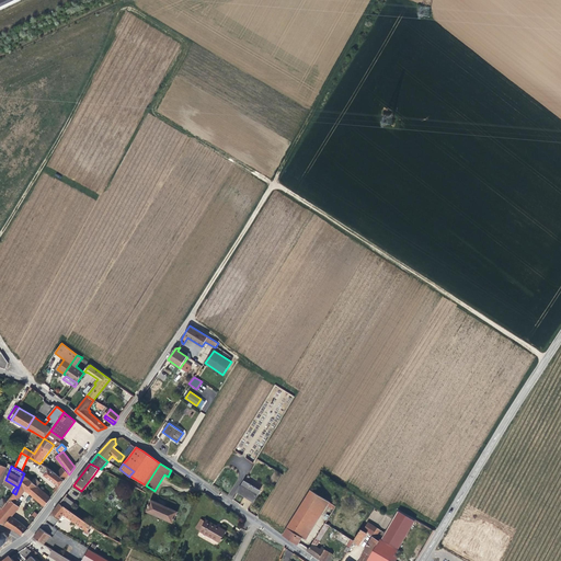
[(65,480),(57,474),(46,468),(43,473),(45,473),(44,476),(60,487),(65,480)]
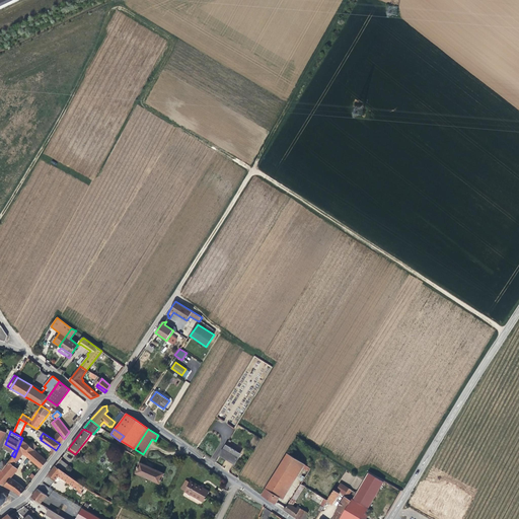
[(11,477),(17,469),(13,466),(23,454),(28,458),(34,450),(29,446),(21,440),(14,457),(7,465),(2,470),(1,471),(0,472),(0,483),(14,491),(20,496),(26,490),(25,489),(19,484),(13,479),(11,477)]
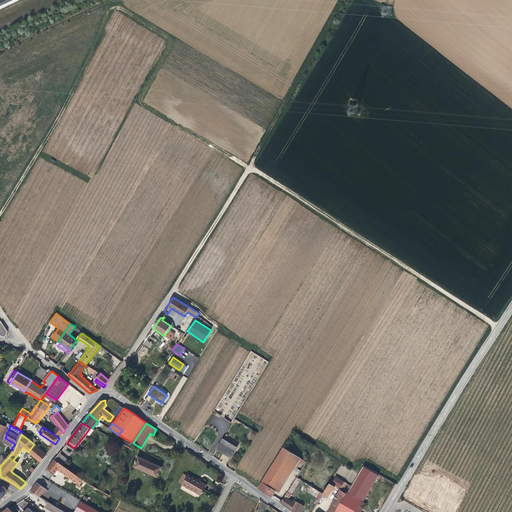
[(15,444),(5,438),(3,441),(12,447),(15,444)]
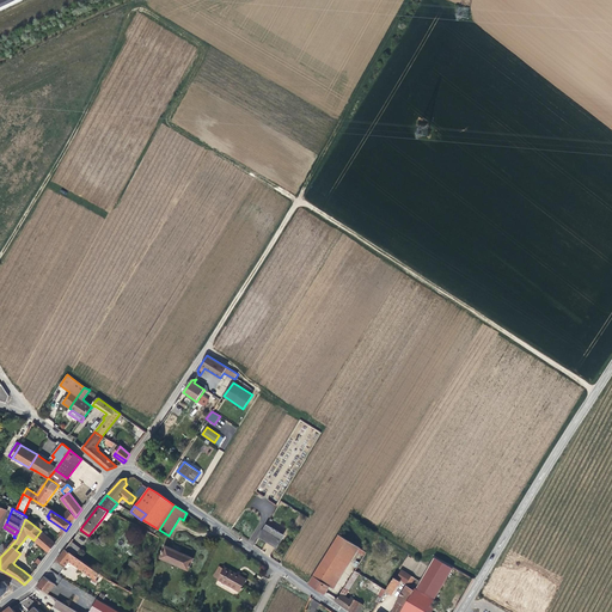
[(283,534),(267,525),(259,537),(267,542),(268,540),(270,542),(276,546),(283,534)]
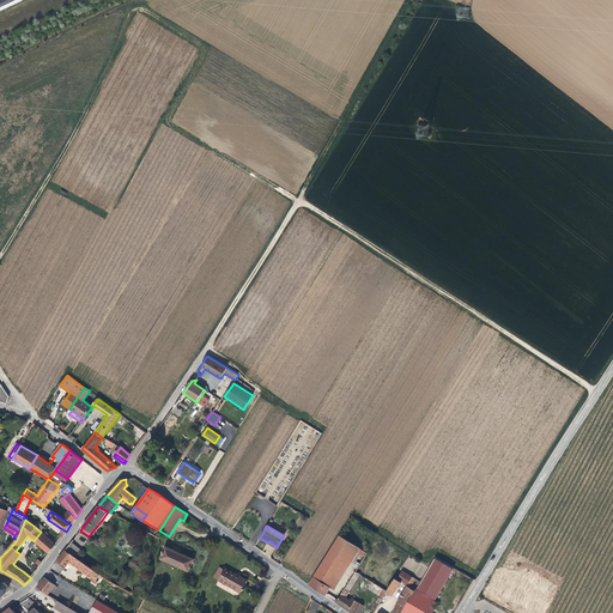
[(55,545),(41,532),(34,541),(36,542),(49,554),(55,545)]
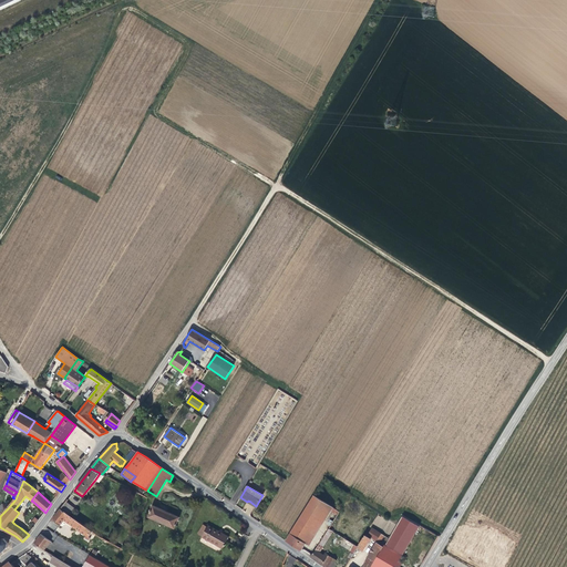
[(319,518),(328,504),(315,495),(306,509),(319,518)]
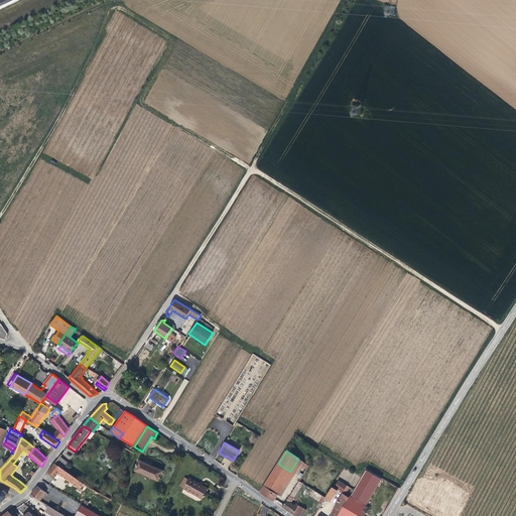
[(63,469),(68,463),(60,457),(55,464),(63,469)]
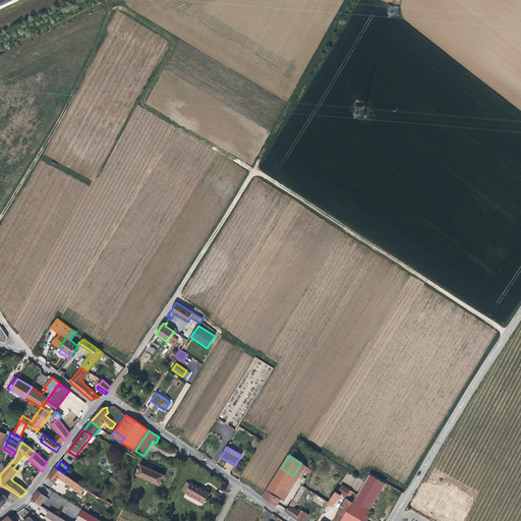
[(284,501),(303,469),(309,473),(311,470),(301,463),(293,476),(281,468),(271,484),(278,489),(274,495),(276,496),(281,499),(284,501)]
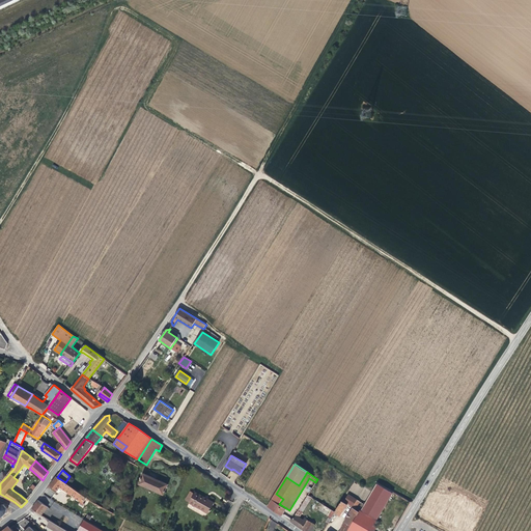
[(168,484),(143,473),(139,484),(164,495),(164,494),(165,494),(166,494),(167,493),(166,492),(165,492),(167,488),(168,484)]
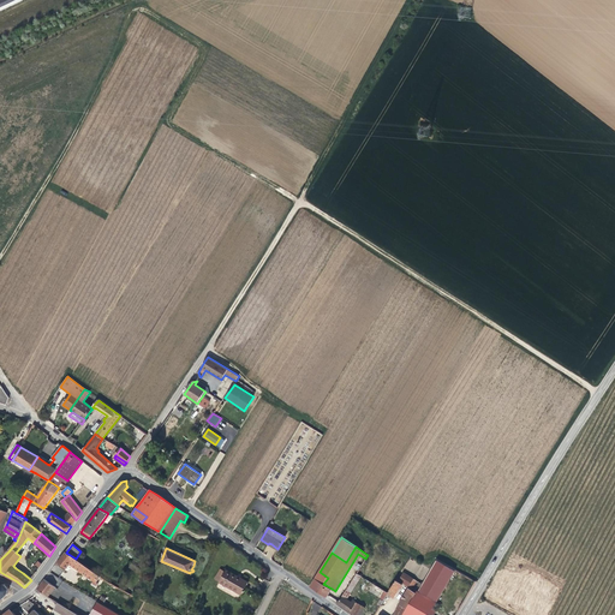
[(66,553),(58,562),(66,569),(70,565),(93,580),(95,583),(100,575),(91,569),(79,562),(76,559),(66,553)]
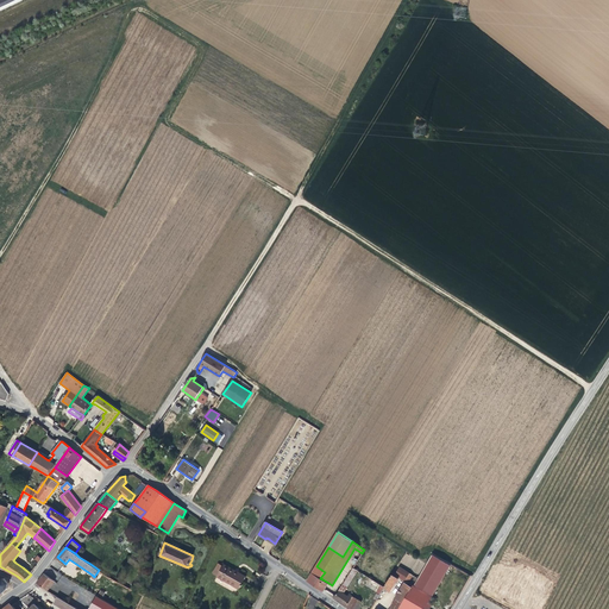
[(432,597),(451,565),(432,553),(427,562),(426,564),(413,585),(432,597)]
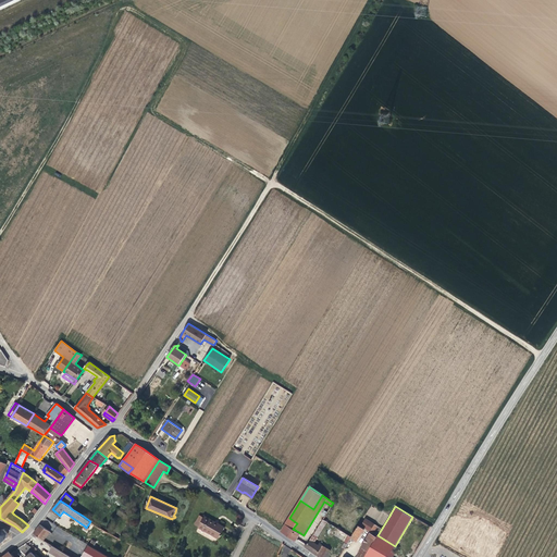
[(133,518),(120,510),(118,514),(131,521),(133,518)]
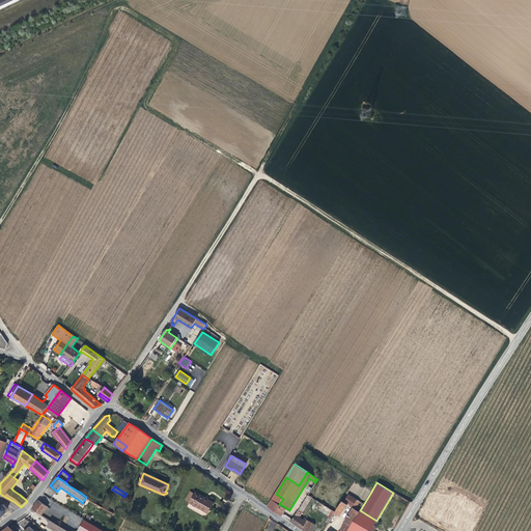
[(213,506),(215,503),(195,493),(194,494),(191,492),(186,500),(190,502),(190,503),(208,513),(210,511),(211,512),(212,509),(211,509),(213,506)]
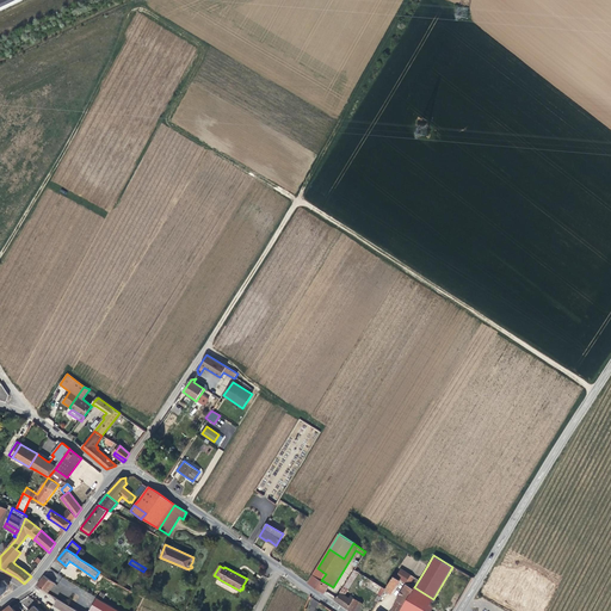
[(323,581),(321,580),(326,574),(318,568),(308,582),(323,592),(325,593),(329,585),(323,581)]
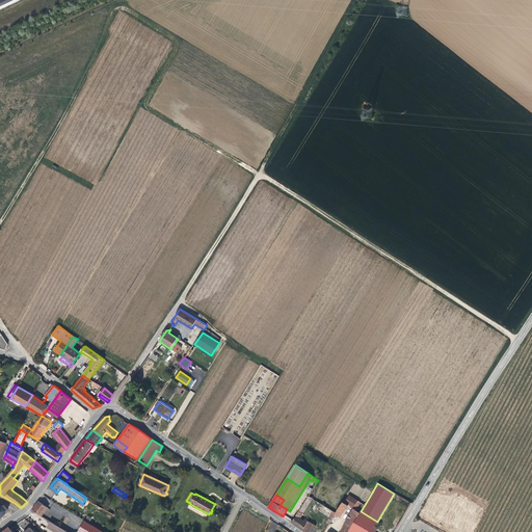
[(361,503),(357,501),(349,496),(345,502),(353,508),(353,507),(356,509),(361,503)]
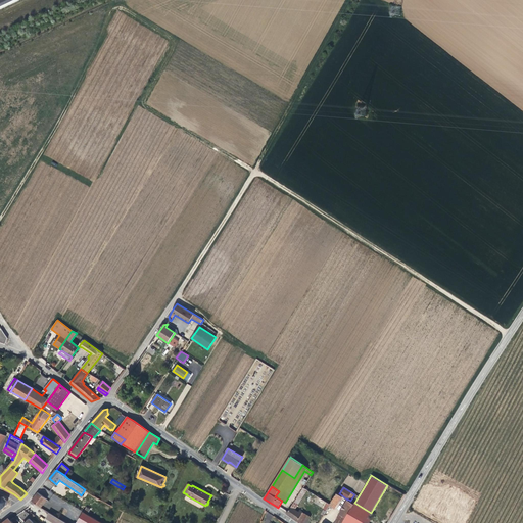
[(298,504),(304,494),(300,491),(297,496),(294,502),(295,502),(298,504)]
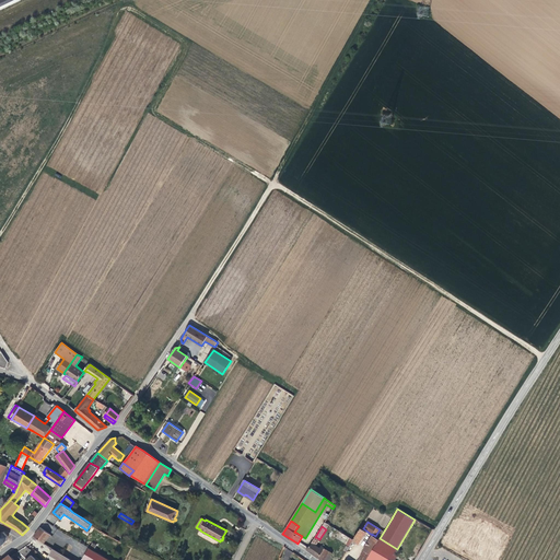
[(50,535),(41,528),(37,532),(47,538),(50,535)]
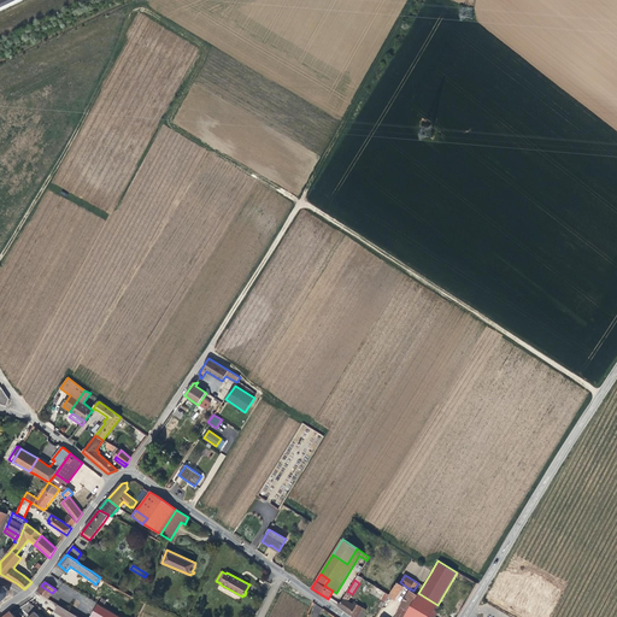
[(395,599),(404,587),(399,585),(397,582),(389,595),(395,599)]
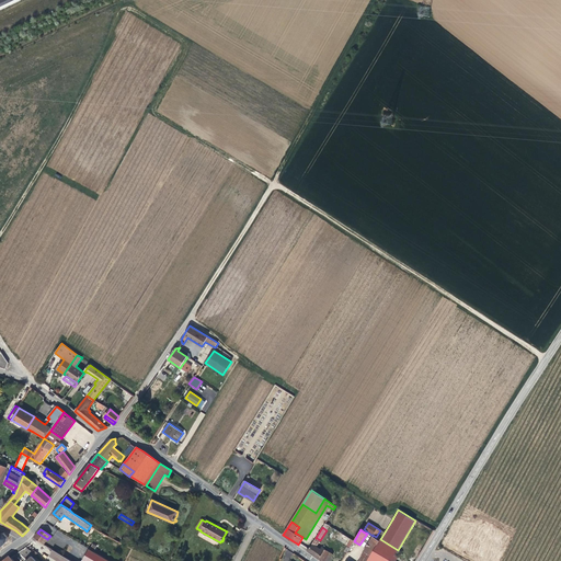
[(47,539),(37,533),(34,537),(36,539),(44,545),(47,539)]
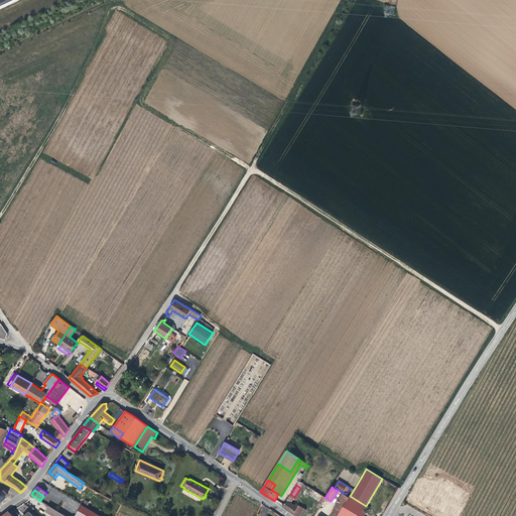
[(319,508),(326,498),(317,493),(313,500),(318,504),(317,507),(319,508)]
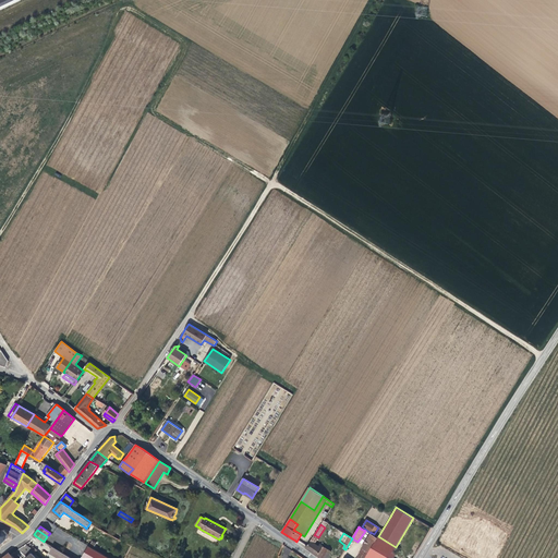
[(327,557),(331,552),(323,546),(322,548),(318,546),(315,544),(318,537),(315,535),(314,535),(314,536),(306,546),(305,548),(319,557),(327,557)]
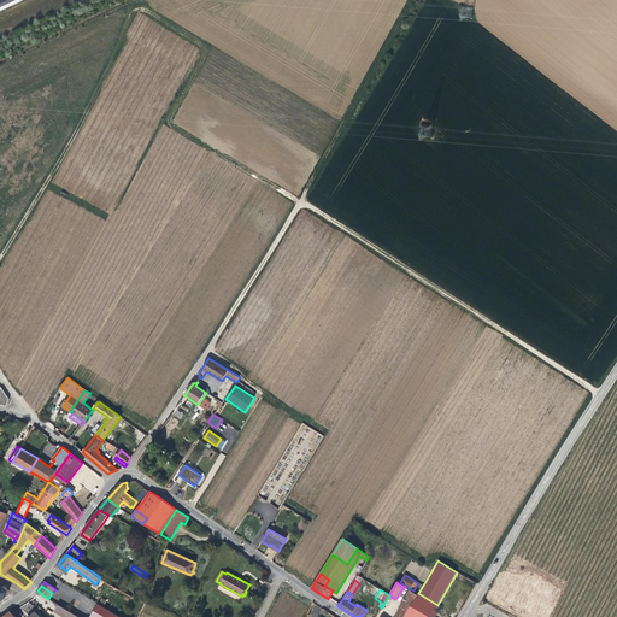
[(409,610),(417,597),(409,592),(400,606),(409,610)]
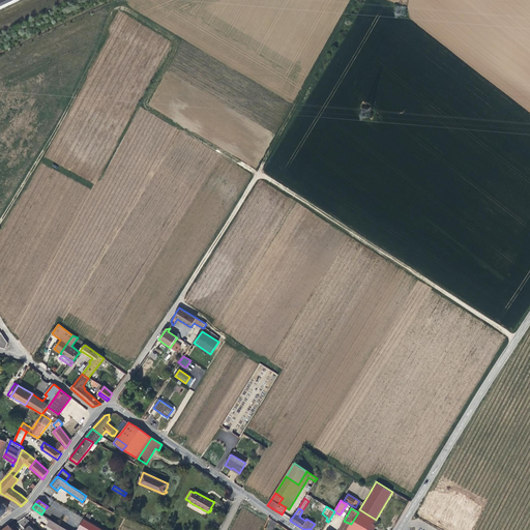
[(373,529),(371,529),(373,525),(376,520),(359,509),(358,512),(351,524),(347,529),(373,529)]
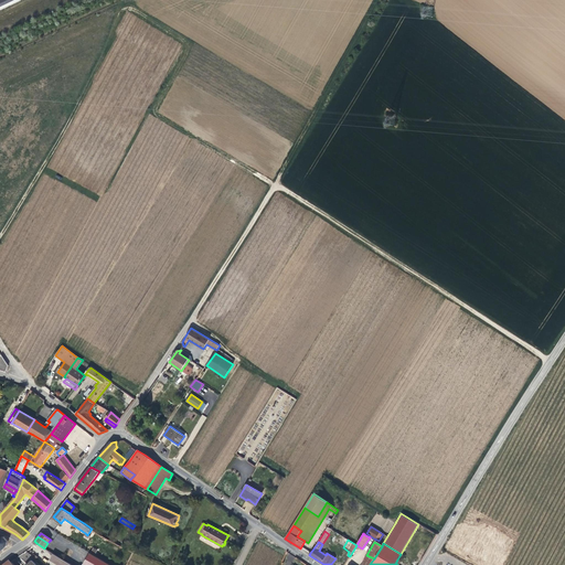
[(24,563),(31,555),(25,551),(19,558),(24,563)]
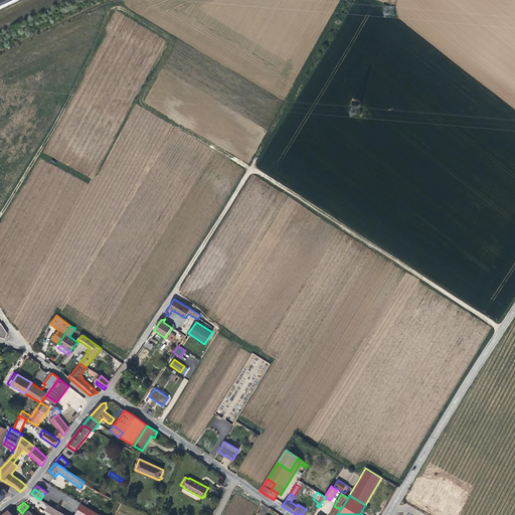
[(100,514),(82,505),(81,504),(75,514),(100,514)]
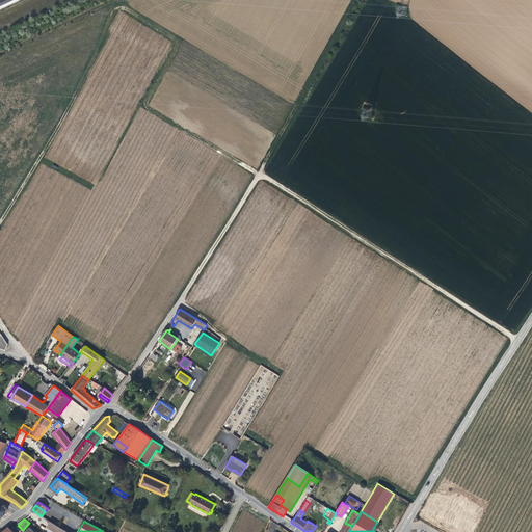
[(62,531),(64,530),(51,522),(47,527),(55,531),(62,531)]
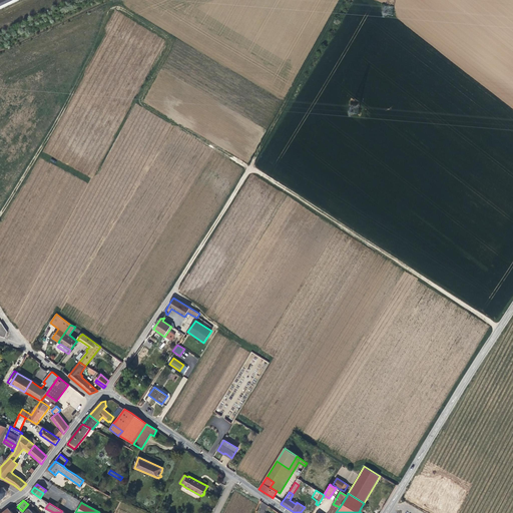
[(336,512),(340,507),(333,504),(331,507),(332,508),(329,512),(336,512)]
